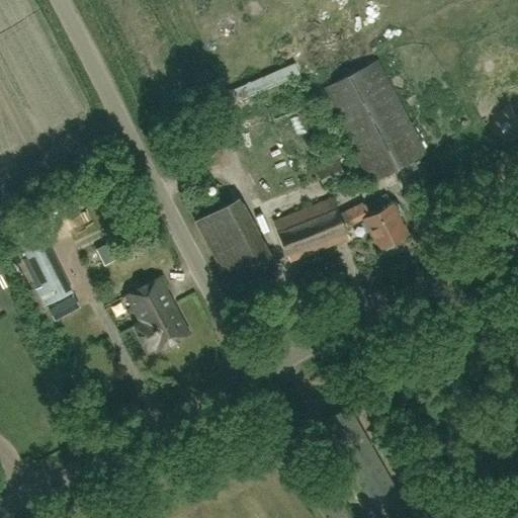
[(369,183),(428,153),(378,59),(321,89),(369,183)]
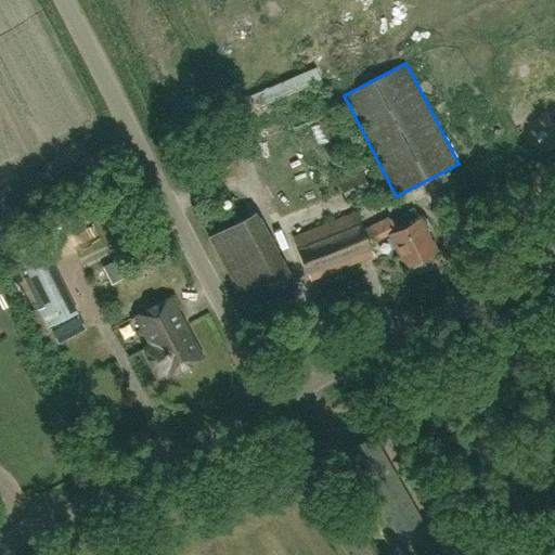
[(360,168),(336,179),(347,202),(371,190),(360,168)]
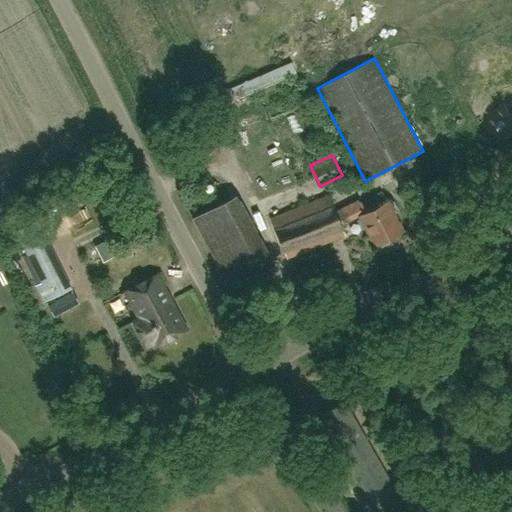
[(375,247),(404,231),(394,213),(398,211),(393,202),(390,204),(388,201),(386,201),(382,192),(361,203),(360,200),(335,210),(328,194),(270,218),(287,258),(345,234),(341,224),(359,216),(375,247)]
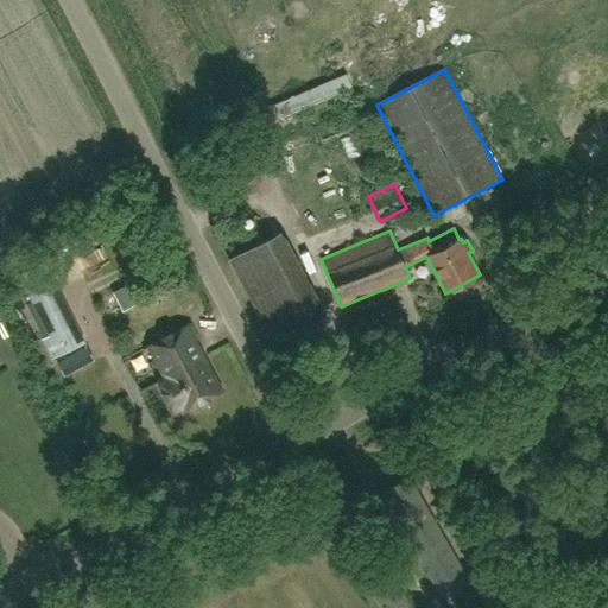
[(19,276),(59,356),(87,343),(48,261),(19,276)]
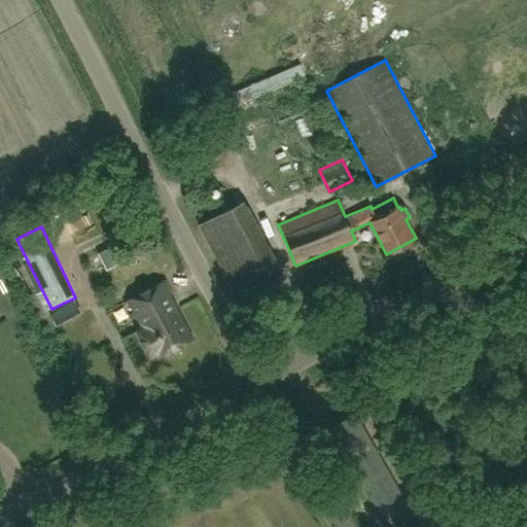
[(159,357),(192,339),(163,281),(128,300),(142,327),(137,330),(150,357),(156,354),(159,357)]
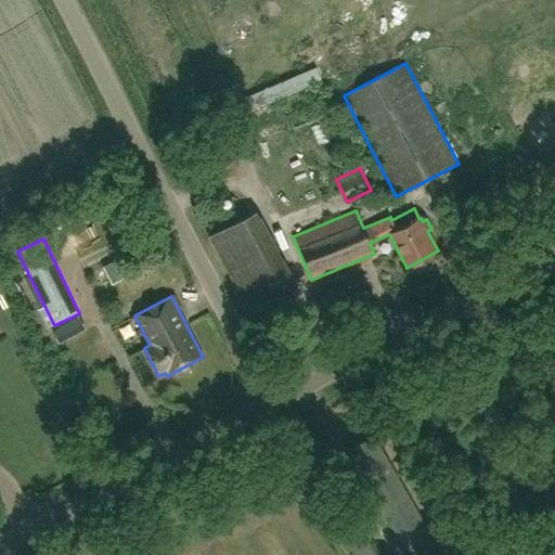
[(373,429),(348,443),(399,530),(424,515),(373,429)]
